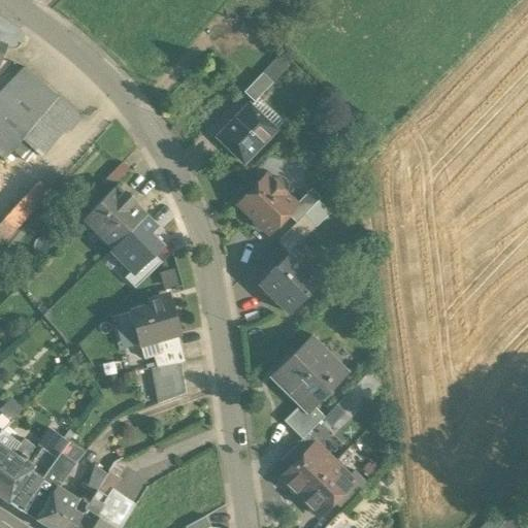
[(56,97),(24,67),(0,91),(0,156),(4,160),(21,140),(56,97)]
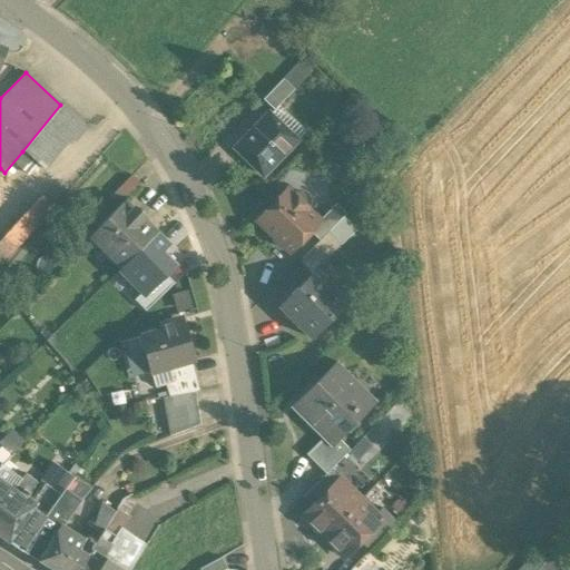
[(282,80),(262,101),(273,111),(293,91),(282,80)]
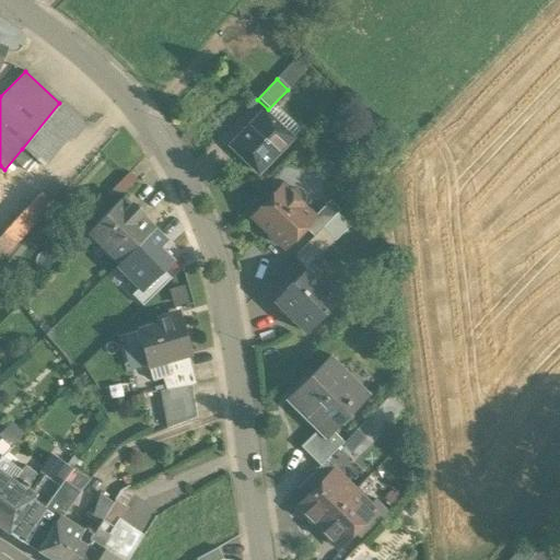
[(59,103),(22,149),(44,167),(70,137),(74,140),(85,127),(59,103)]
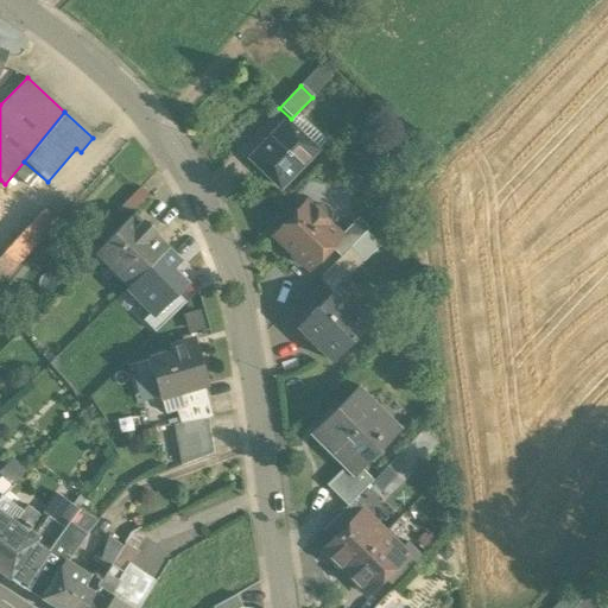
[(303,139),(286,124),(251,160),(282,190),(315,154),(301,141),(303,139)]
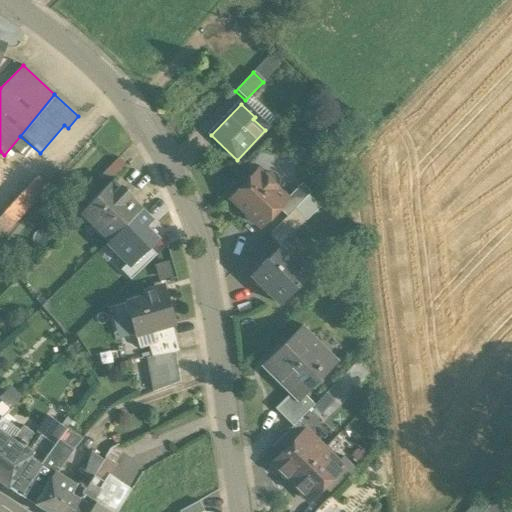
[(118,158),(103,174),(111,182),(126,166),(118,158)]
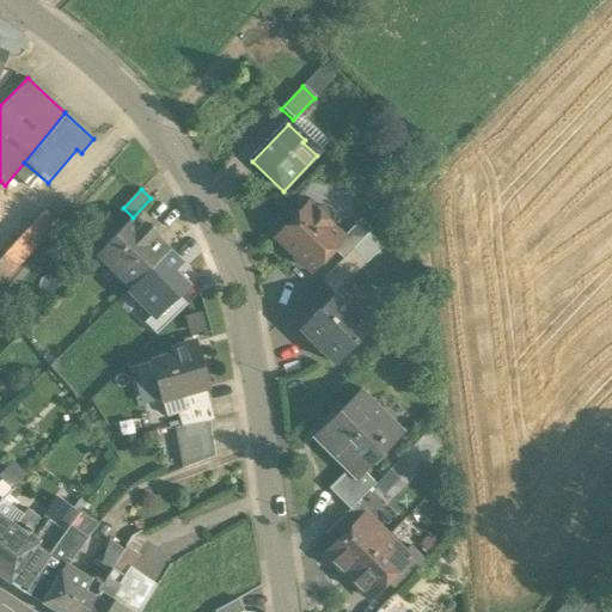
[(44,210),(0,259),(0,288),(59,224),(44,210)]
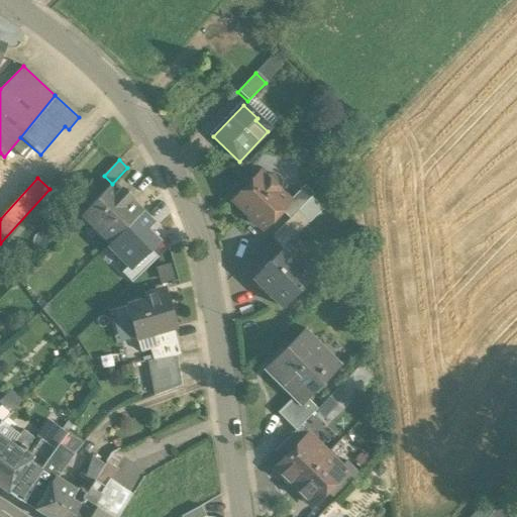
[(270,178),(267,180),(261,186),(254,180),(233,202),(250,218),(250,221),(254,225),(257,224),(264,230),(289,203),(277,191),(279,189),(279,186),(279,183),(278,181),(275,179),(273,178),(270,178)]
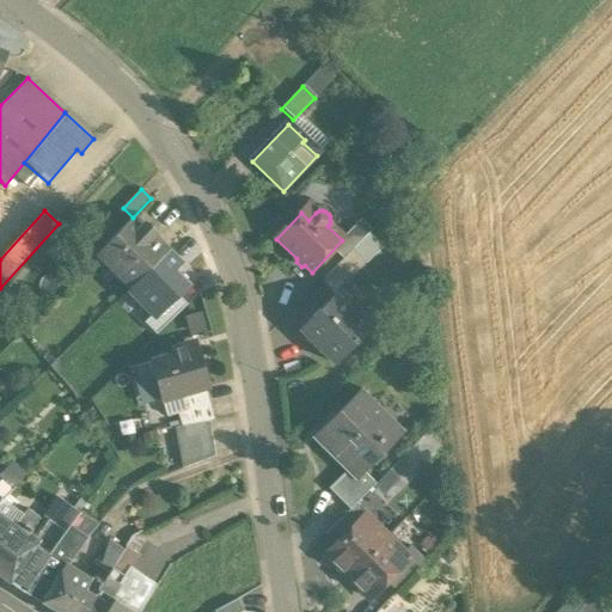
[(145,226),(140,226),(132,218),(102,249),(120,265),(115,271),(130,287),(166,252),(152,238),(152,232),(145,226)]
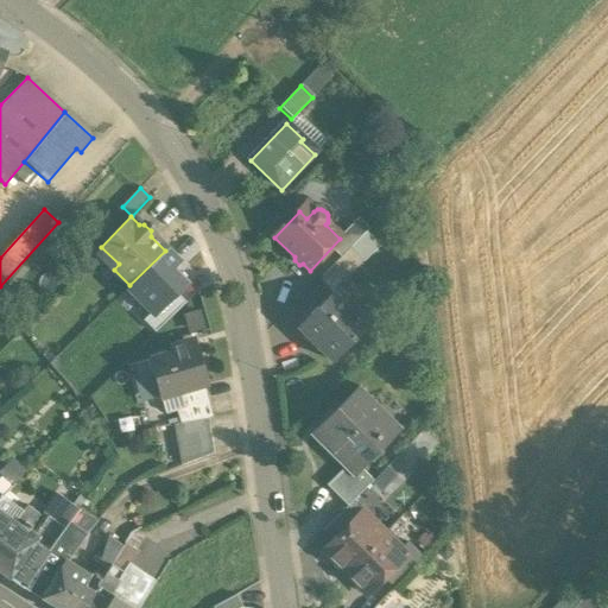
[(96,252),(114,270),(119,264),(101,247),(96,252)]
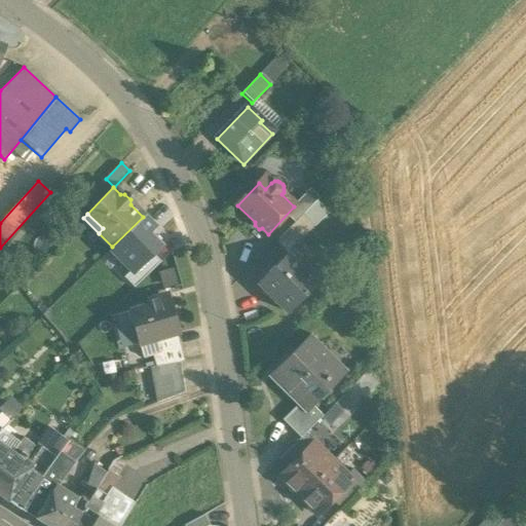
[(302,216),(277,239),(290,252),(291,251),(314,227),(302,216)]
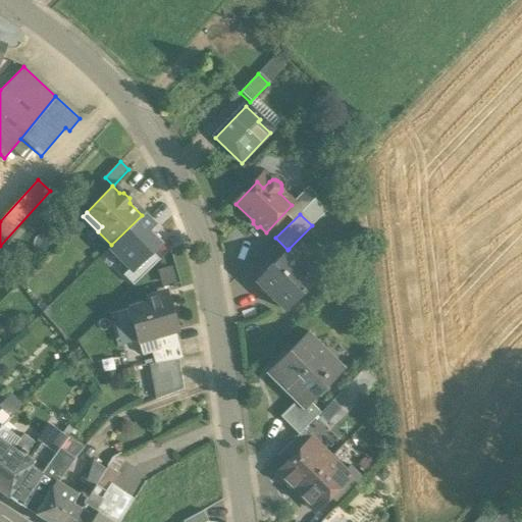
[(142,215),(111,245),(109,248),(129,268),(132,271),(151,252),(159,244),(146,231),(152,225),(142,215)]
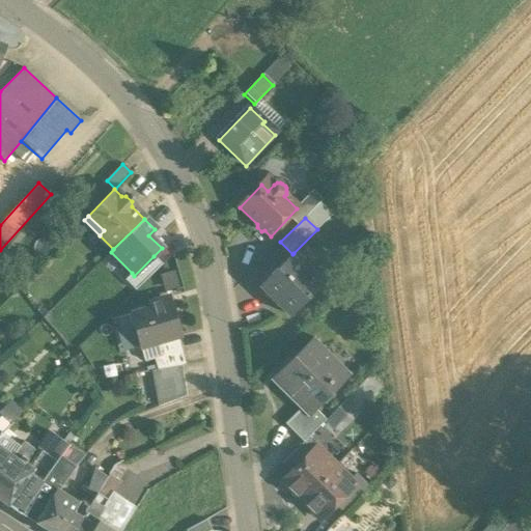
[(292,254),(289,258),(304,274),(309,269),(294,253),(292,254)]
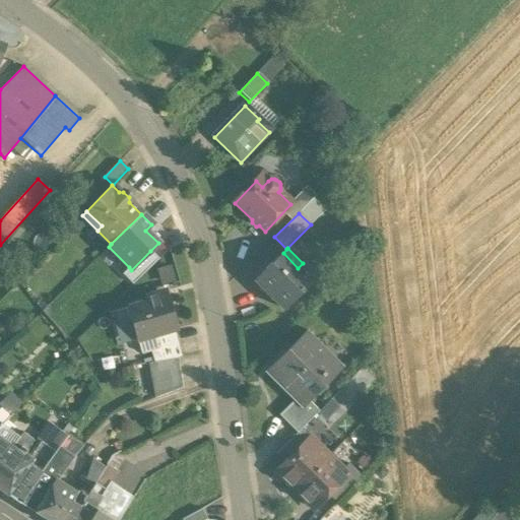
[(158,260),(150,251),(131,270),(129,267),(122,274),(133,285),(158,260)]
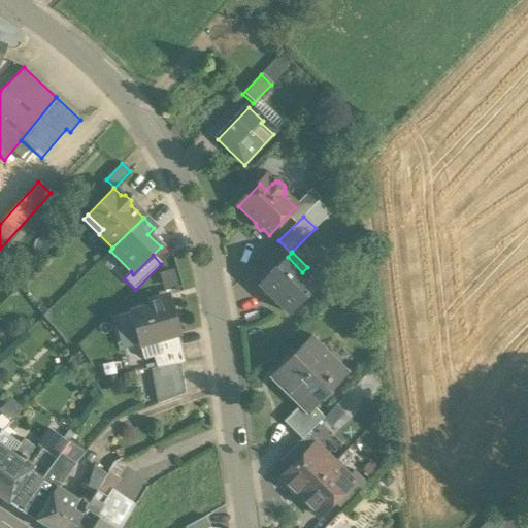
[(302,272),(288,257),(259,287),(289,316),(322,282),(307,267),(302,272)]
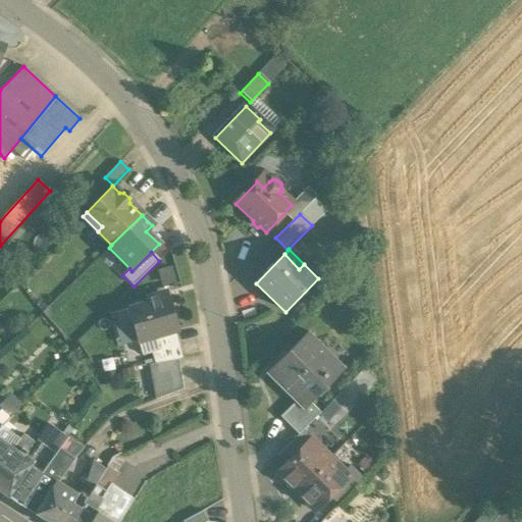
[(166,298),(159,300),(157,294),(147,297),(149,304),(132,308),(135,319),(133,320),(138,342),(154,337),(174,331),(175,331),(166,298)]
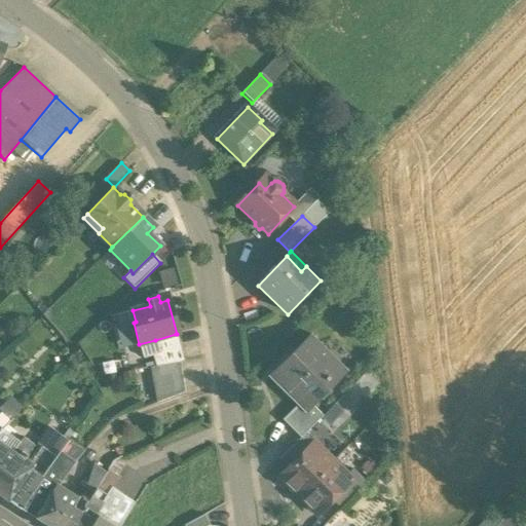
[(176,334),(155,340),(158,351),(152,352),(156,367),(179,363),(183,362),(176,334)]
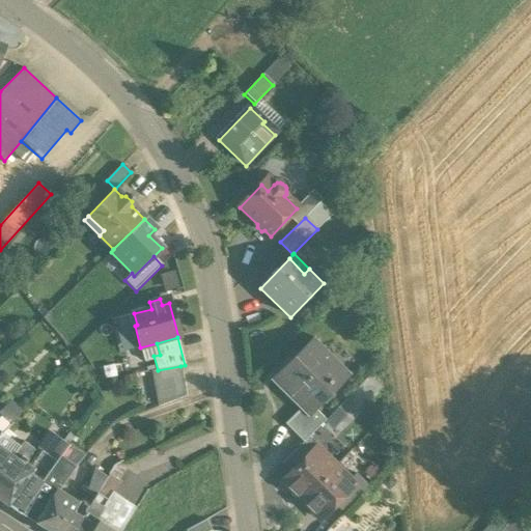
[(313,339),(274,379),(301,407),(304,410),(309,406),(318,397),(322,401),(339,384),(335,380),(340,374),(322,356),(326,352),(313,339)]
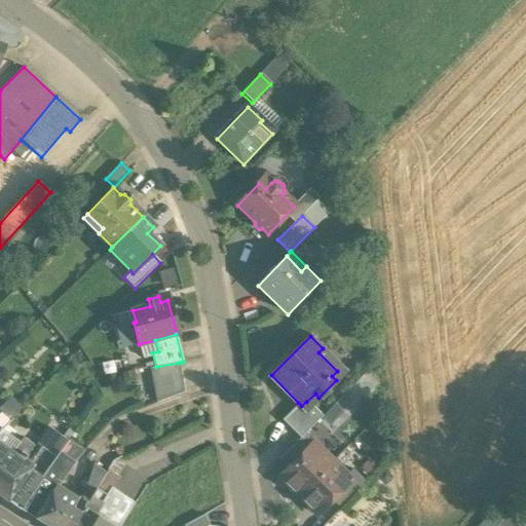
[(156,367),(151,368),(157,404),(185,393),(179,363),(156,367)]
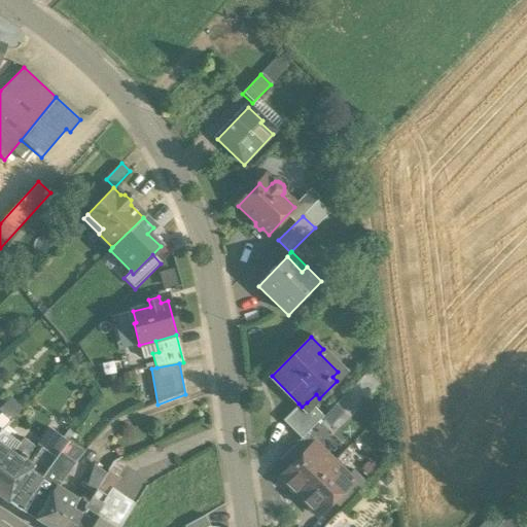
[(10,396),(0,407),(0,432),(23,409),(10,396)]
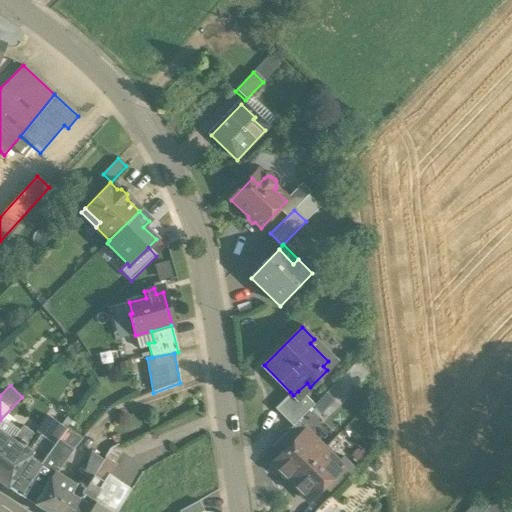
[(293,395),(290,392),(273,409),(292,428),(296,423),(314,406),(298,391),(293,395)]
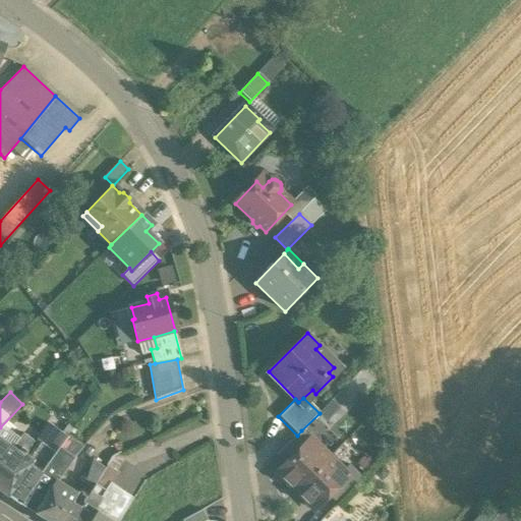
[(52,426),(40,443),(41,444),(26,464),(40,473),(58,449),(66,437),(52,426)]
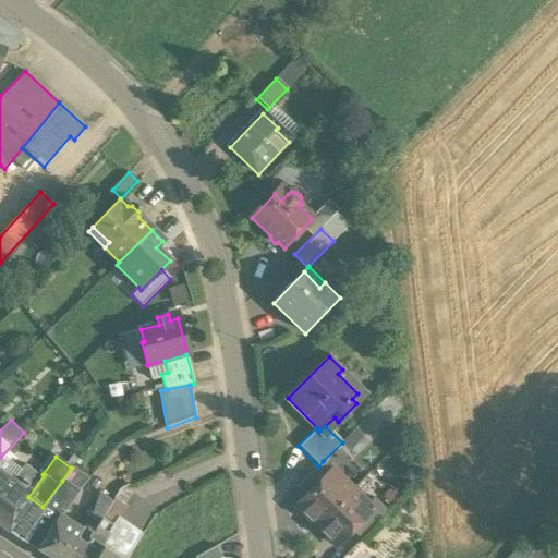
[(318,466),(295,489),(304,498),(331,470),(323,461),(318,466)]
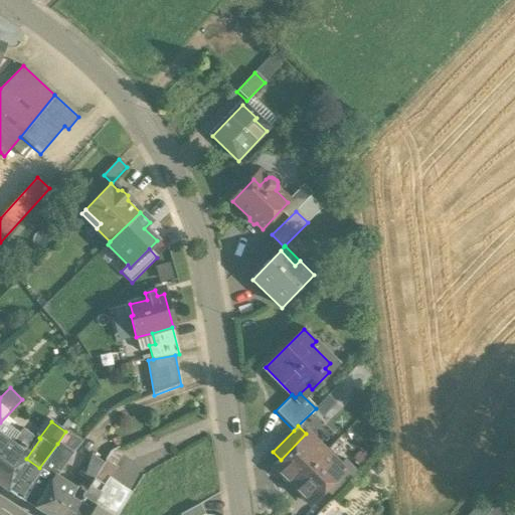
[(33,437),(22,428),(12,443),(23,451),(33,437)]
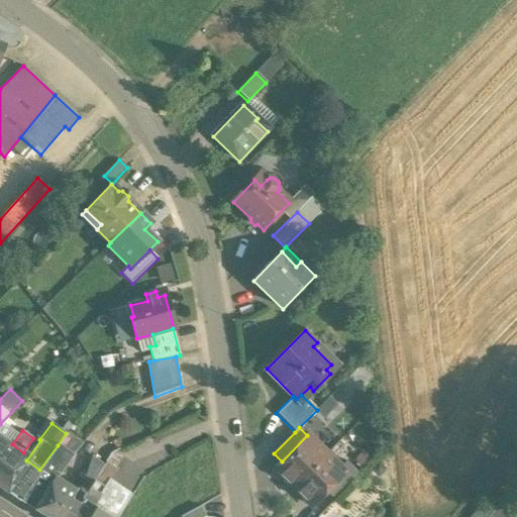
[(12,444),(0,435),(0,486),(18,500),(39,470),(26,460),(20,456),(23,452),(12,444)]
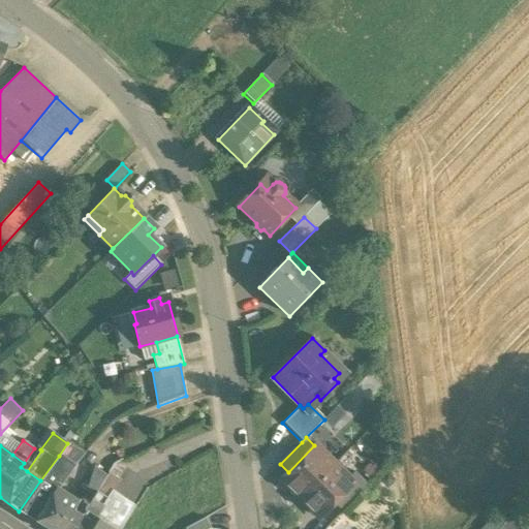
[(288,472),(279,480),(287,489),(292,490),(301,498),(334,465),(314,445),(288,472)]
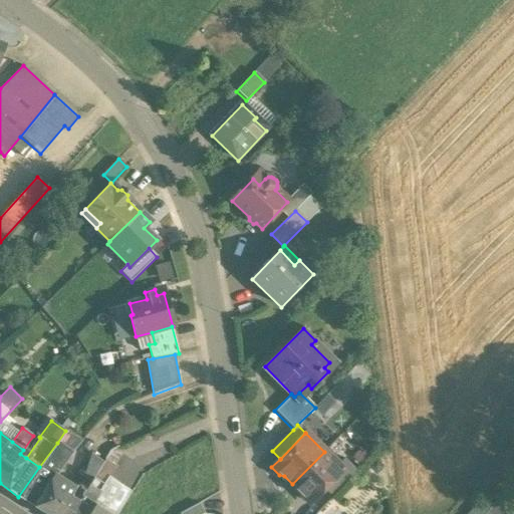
[(39,467),(18,497),(33,506),(53,475),(55,476),(72,453),(57,443),(39,467)]
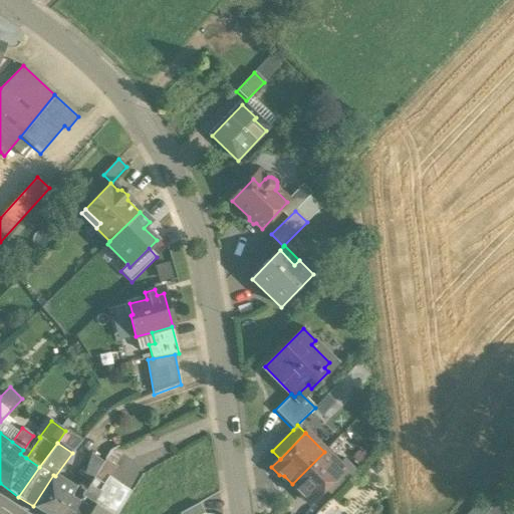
[(324,452),(292,484),(301,493),(301,497),(308,504),(323,490),(342,470),(338,465),(324,452)]
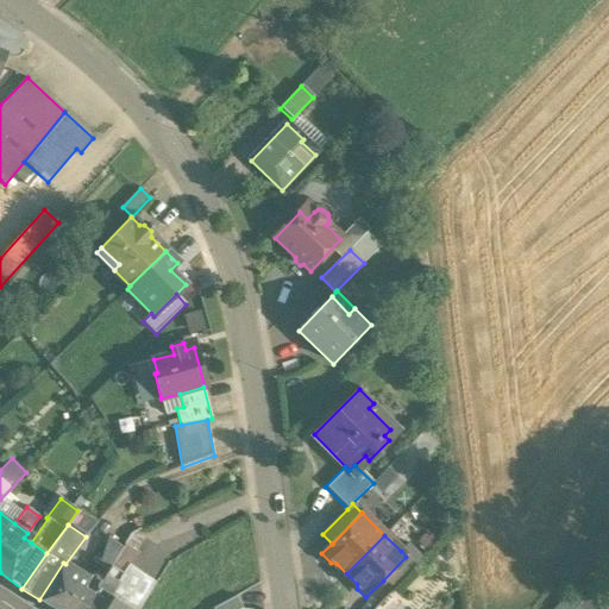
[(123,548),(106,538),(93,557),(111,567),(111,566),(123,548)]
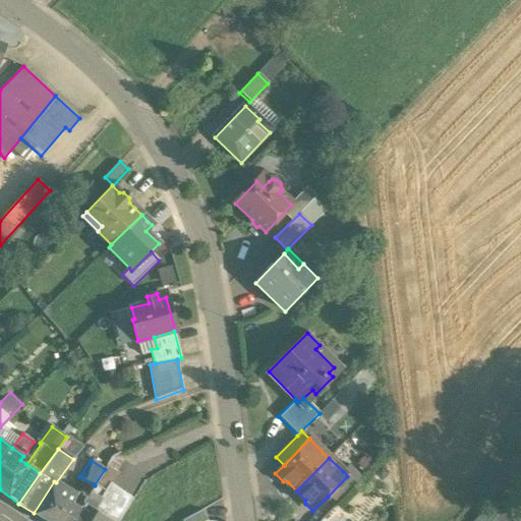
[(363,479),(349,465),(343,471),(347,476),(328,497),(337,506),(363,479)]
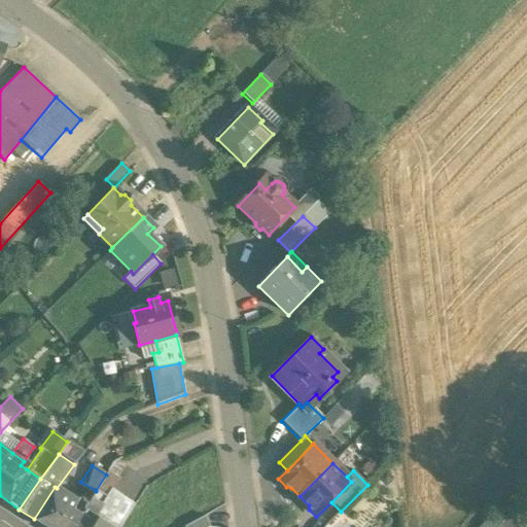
[(120,479),(108,471),(106,475),(96,490),(106,497),(103,503),(104,504),(120,479)]
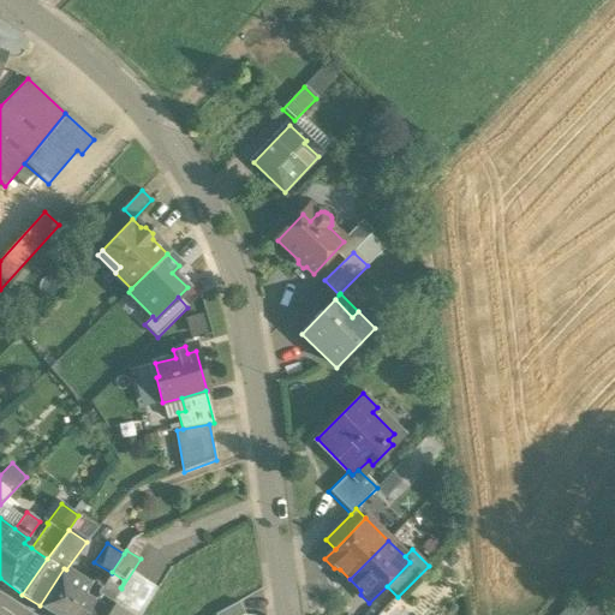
[(66,569),(64,568),(40,605),(54,614),(84,614),(109,575),(103,572),(91,590),(77,580),(78,578),(66,569)]
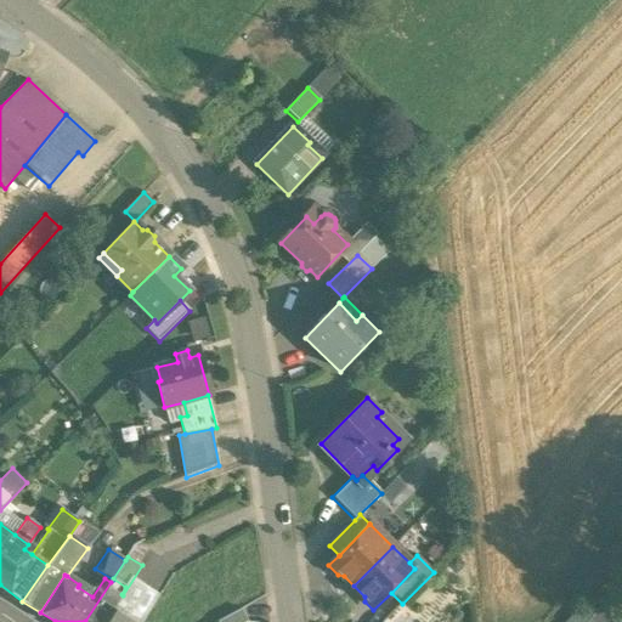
[(111,582),(85,621),(128,621),(129,620),(112,609),(122,594),(125,587),(113,578),(113,580),(111,582)]
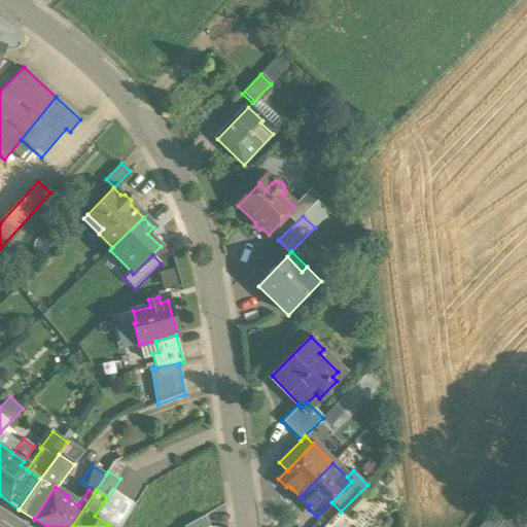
[(526,526),(512,514),(499,526),(526,526)]
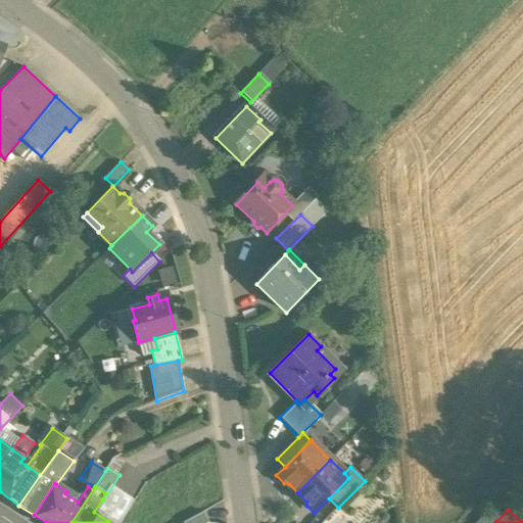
[(202,513),(183,522),(205,522),(208,522),(202,513)]
